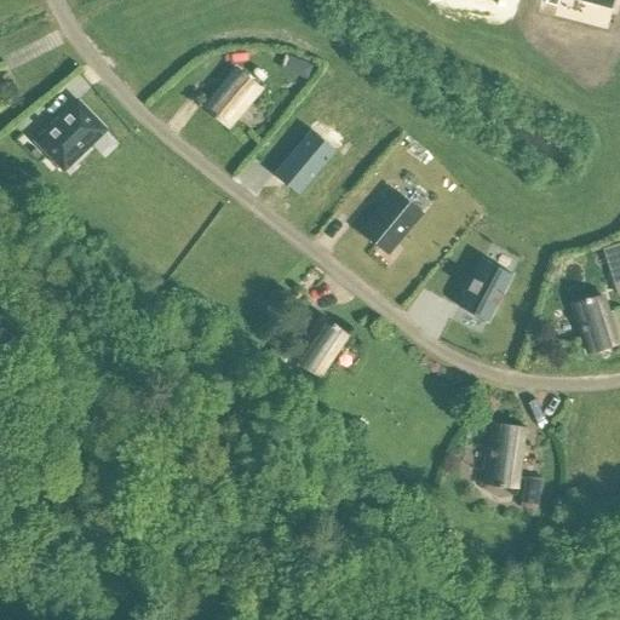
[(465,0),(505,12),(507,0),(465,0)]
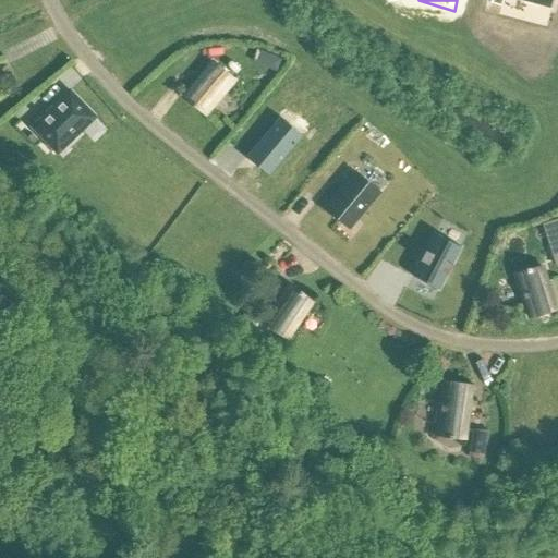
[(269,67),(276,71),(283,61),(274,55),(269,61),(269,67)]
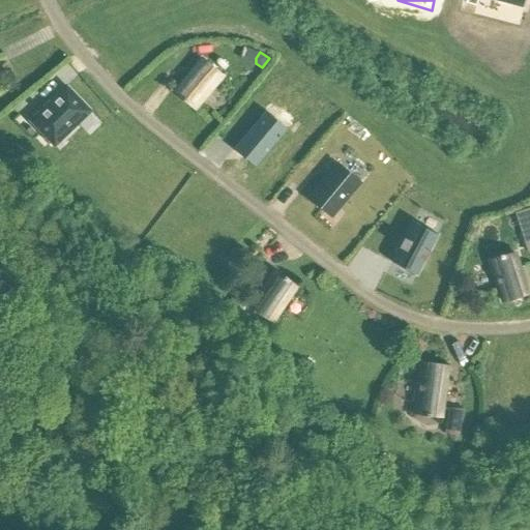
[(198,113),(224,81),(203,63),(177,95),(185,102),(184,105),(187,108),(188,106),(198,113)]
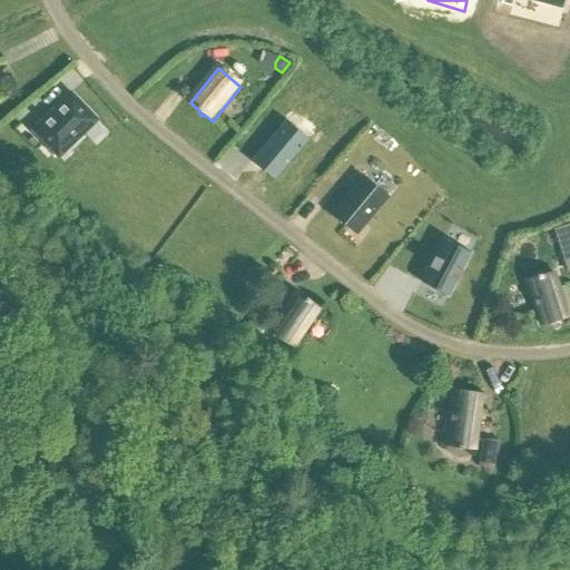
[(71,94),(32,130),(59,157),(97,120),(71,94)]
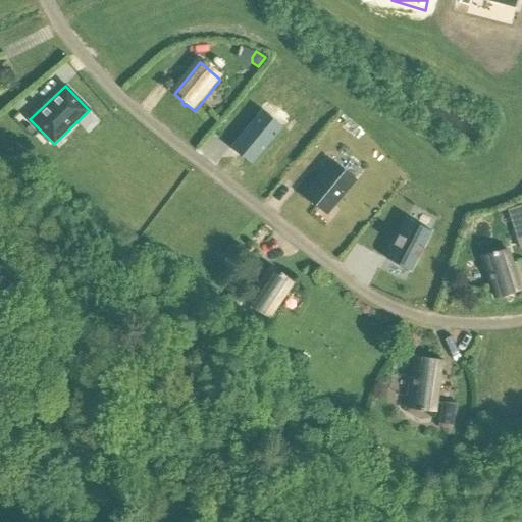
[(260,111),(230,145),(253,164),(281,129),(260,111)]
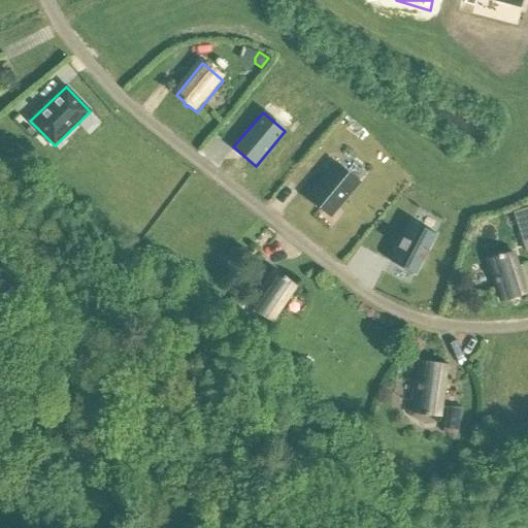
[(306,198),(331,219),(361,183),(336,162),(306,198)]
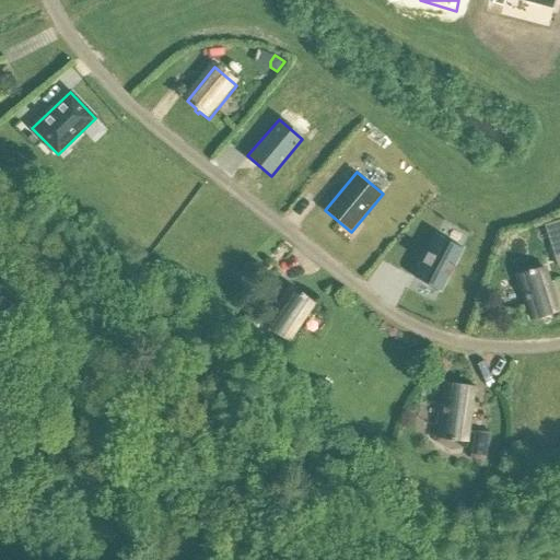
[(559,231),(559,218),(544,223),(548,235),(559,231)]
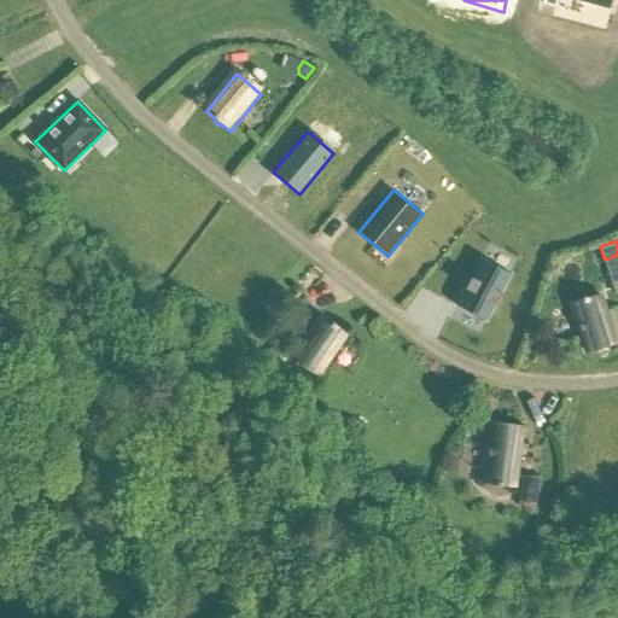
[(516,285),(488,266),(456,312),(485,330),(516,285)]
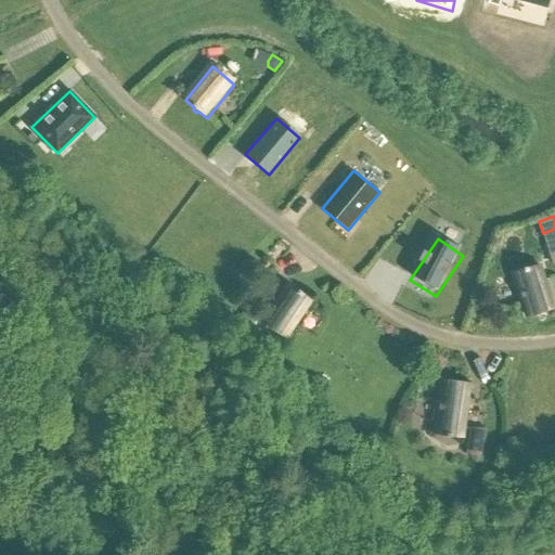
[(541,263),(511,273),(525,318),(554,309),(541,263)]
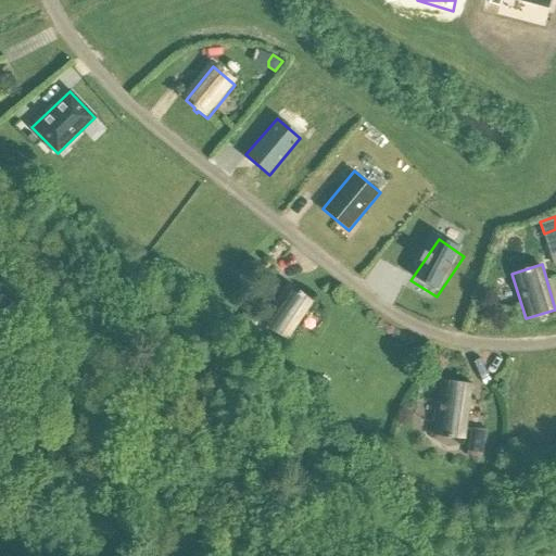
[(289,340),(313,304),(303,298),(304,294),(301,292),(300,295),(289,288),(265,324),(289,340)]
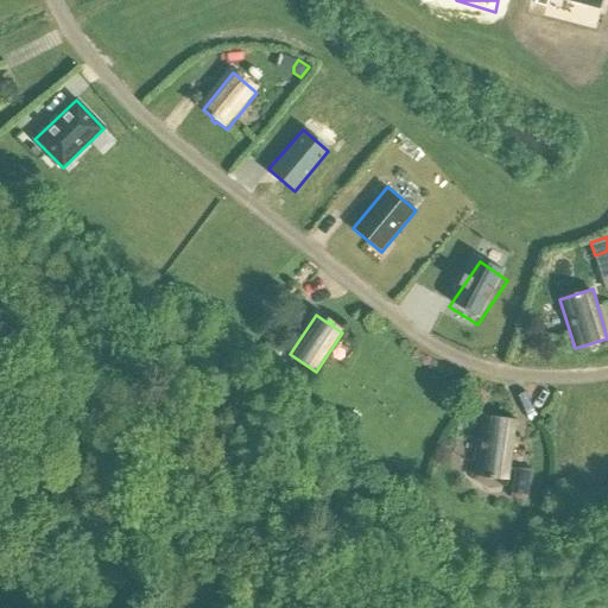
[(252,368),(265,378),(283,353),(270,343),(252,368)]
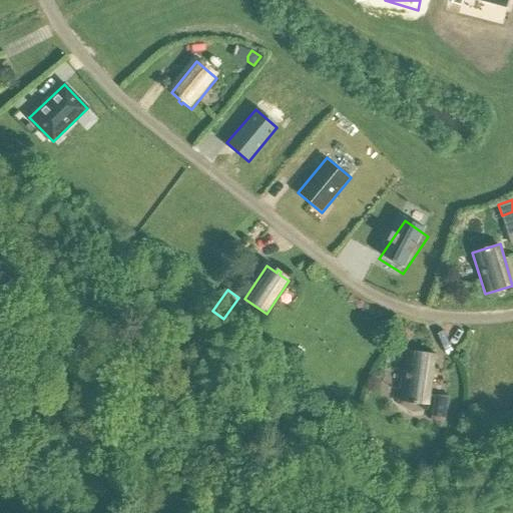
[(429,405),(435,357),(409,353),(403,401),(414,403),(414,405),(418,406),(418,403),(429,405)]
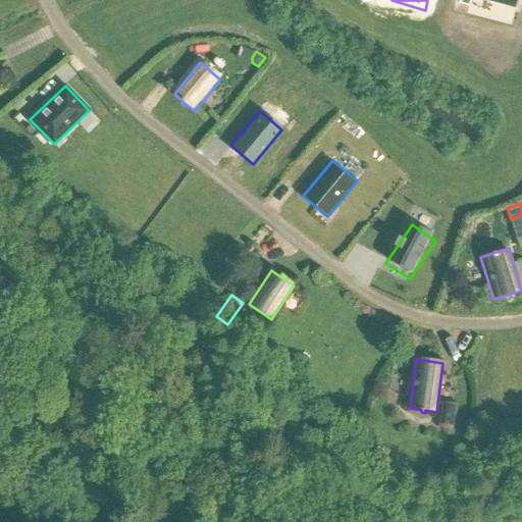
[(438,428),(453,430),(455,405),(441,403),(438,428)]
